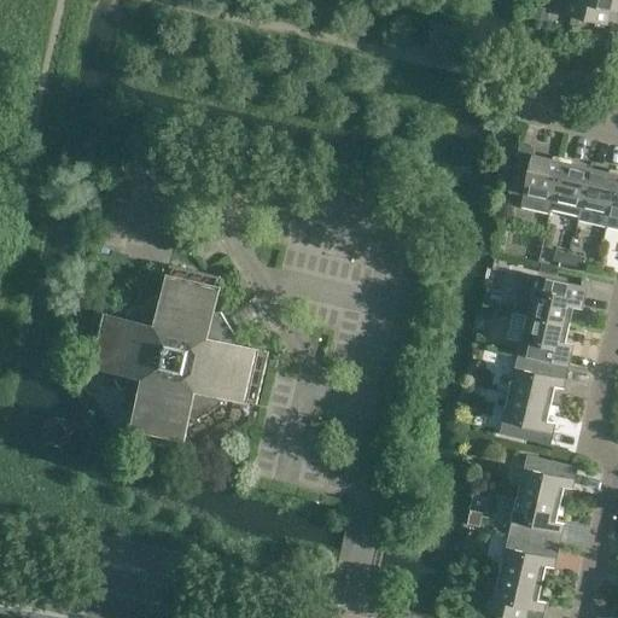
[(617,12),(617,0),(561,0),(558,15),(607,25),(607,24),(600,23),(604,10),(617,12)]
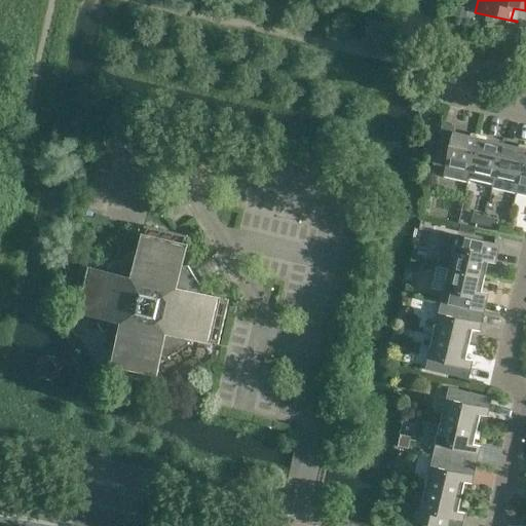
[(456,6),(454,15),(466,19),(468,8),(456,6)]
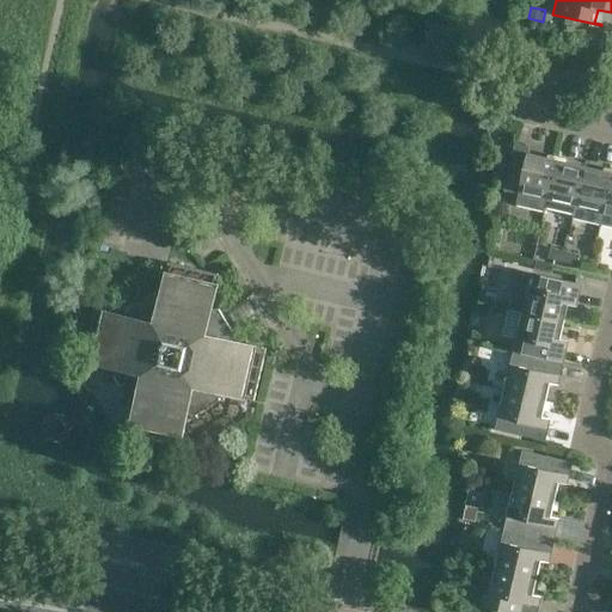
[(544,212),(545,208),(556,160),(527,154),(525,165),(510,161),(503,190),(518,194),(515,206),(544,212)]
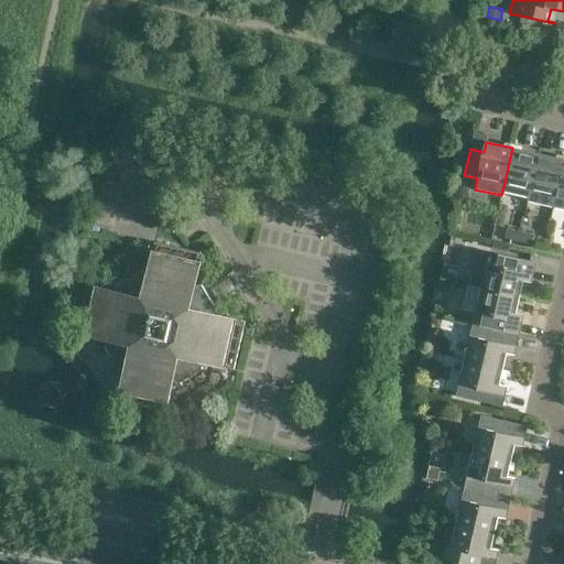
[(529,197),(539,154),(512,148),(502,192),(529,197)]
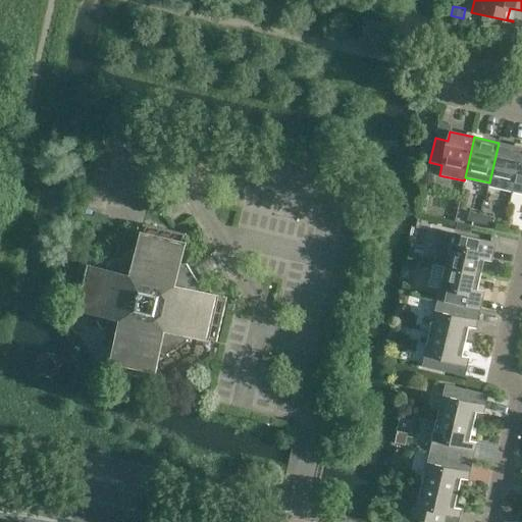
[(512,192),(521,149),(521,148),(499,143),(489,183),(488,187),(512,192)]
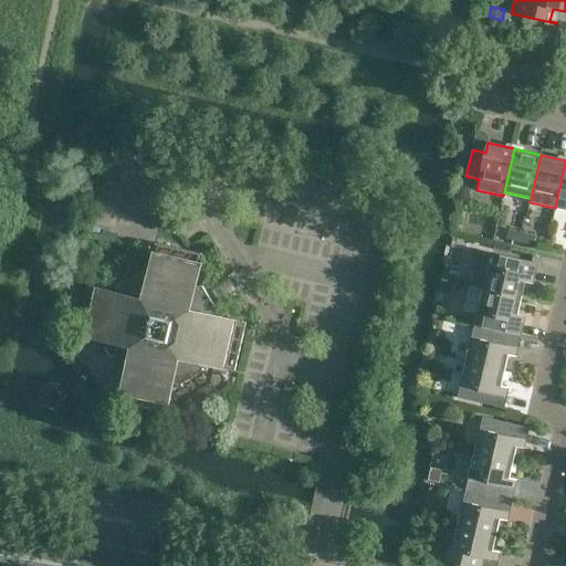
[(565,161),(555,208),(565,210),(565,161)]
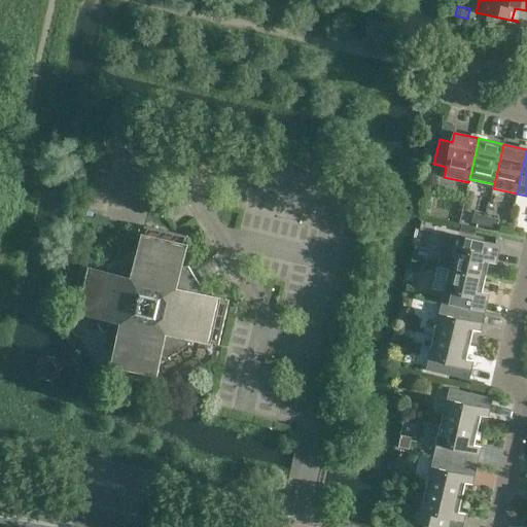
[(484,225),(486,217),(473,214),(471,222),(484,225)]
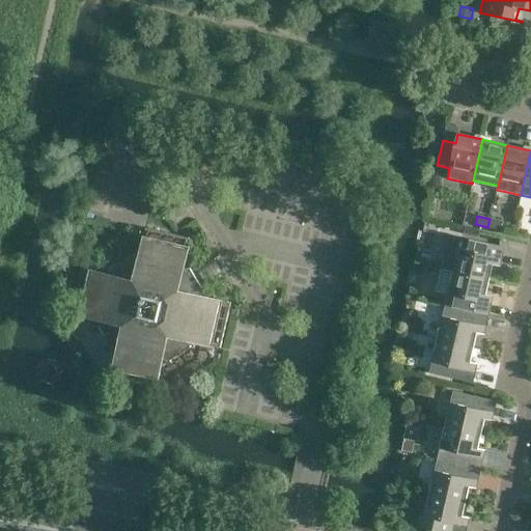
[(503,221),(490,219),(487,227),(501,230),(503,221)]
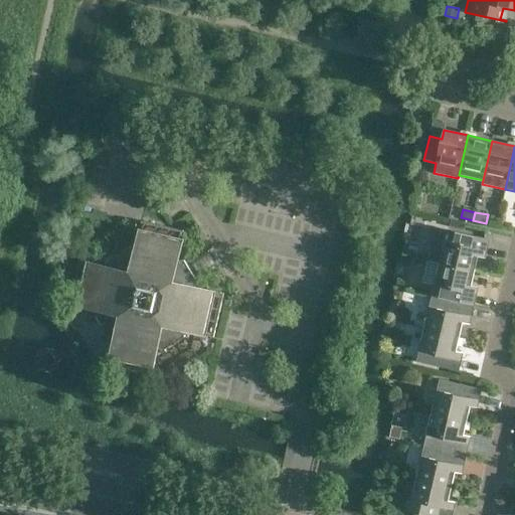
[(195,277),(216,264),(208,250),(187,264),(185,260),(183,260),(183,261),(179,260),(182,244),(185,231),(142,221),(135,249),(131,248),(131,247),(129,246),(109,261),(108,262),(109,263),(108,267),(79,260),(69,304),(98,310),(97,314),(96,314),(96,316),(109,337),(111,337),(111,336),(115,337),(112,352),(108,365),(152,375),(155,362),(158,347),(163,348),(162,349),(164,350),(185,336),(186,335),(185,334),(186,330),(200,334),(214,337),(224,293),(196,287),(197,283),(198,283),(198,281),(195,277)]
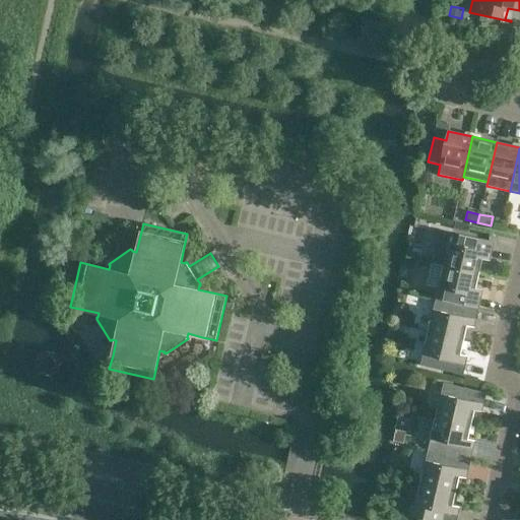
[(452,233),(444,265),(479,273),(484,253),(490,254),(493,242),(452,233)]
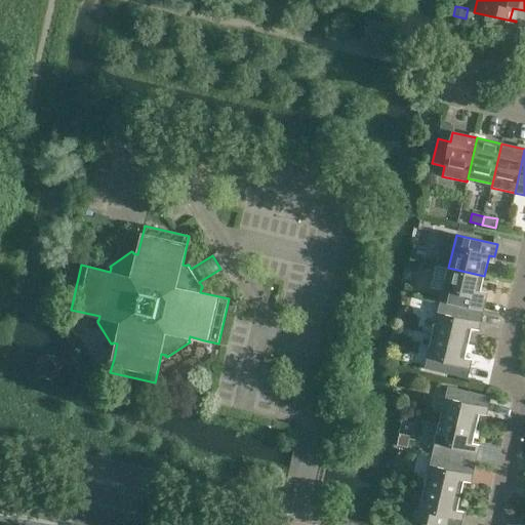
[(479,297),(484,276),(448,268),(440,301),(482,311),(485,298),(479,297)]
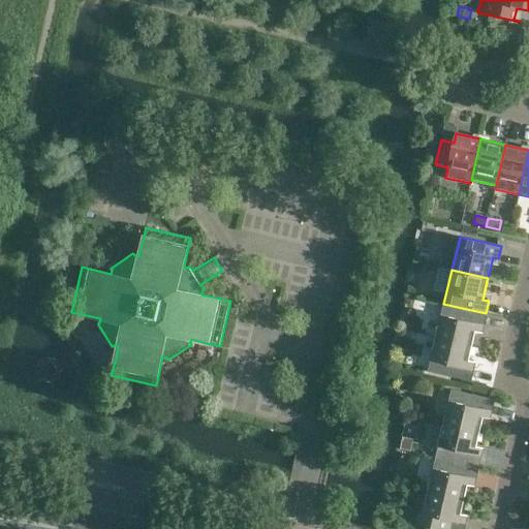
[(483,327),(486,313),(443,304),(436,338),(472,346),(476,324),(483,327)]
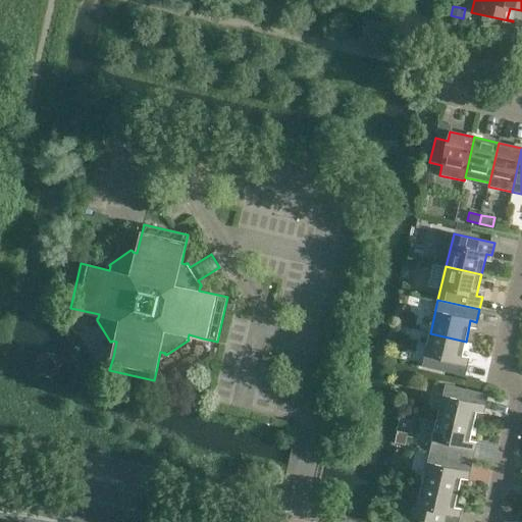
[(461,362),(466,342),(430,333),(422,367),(464,376),(467,364),(461,362)]
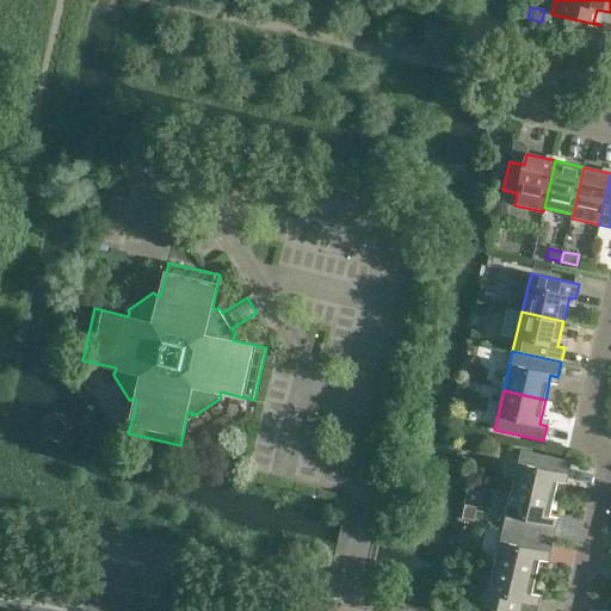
[(522,450),(512,489),(554,499),(560,474),(567,476),(571,462),(522,450)]
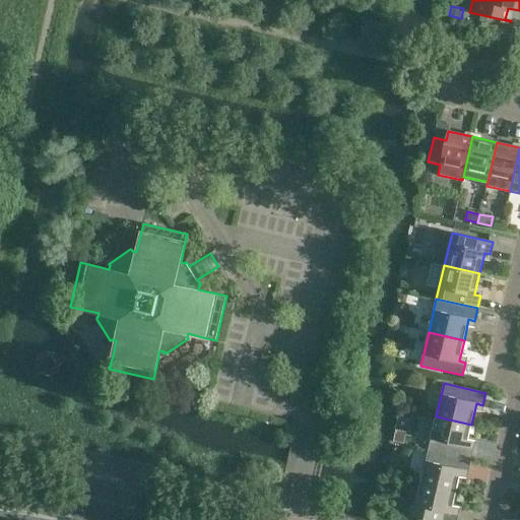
[(466,446),(471,425),(436,416),(429,450),(469,459),(472,447),(466,446)]
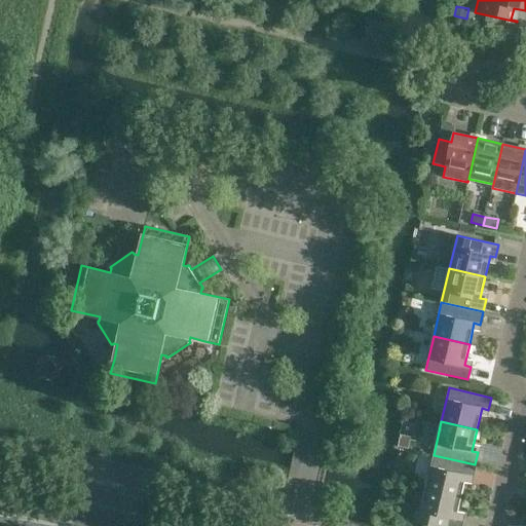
[(473,477),(475,464),(434,455),(425,488),(461,496),(466,476),(473,477)]
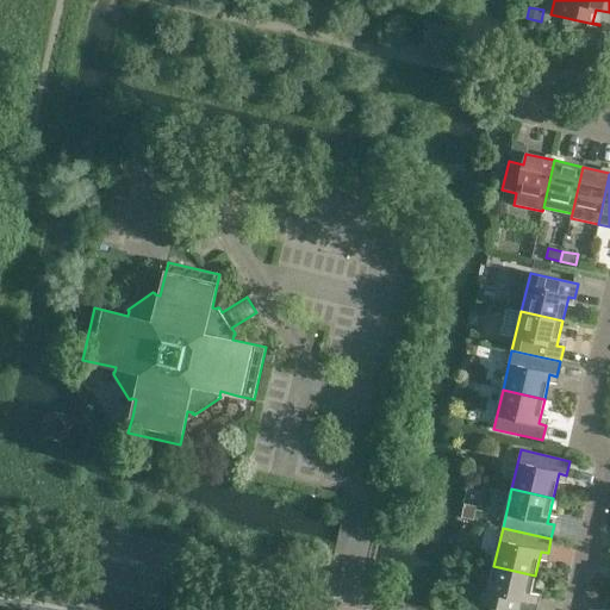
[(529,601),(535,576),(493,566),(484,605),(504,609),(534,609),(536,602),(529,601)]
